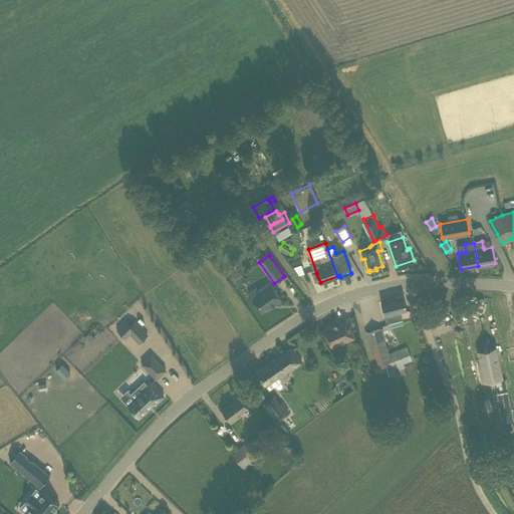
[(303,263),(296,266),(300,274),(306,271),(303,263)]
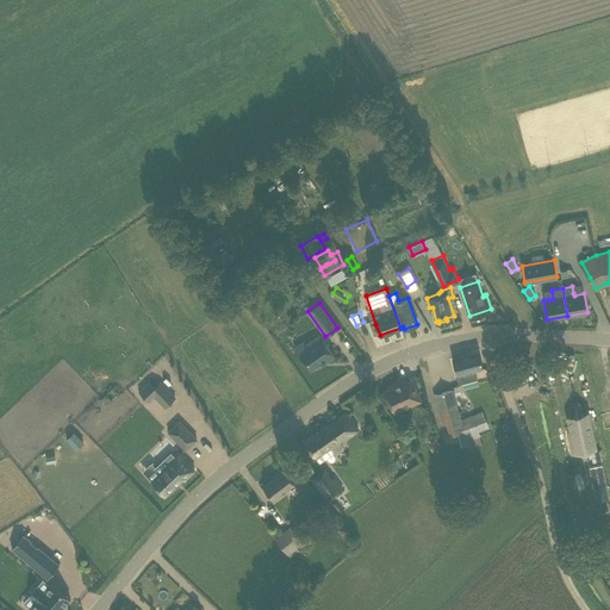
[(304,341),(294,347),(310,369),(319,362),(322,365),(335,356),(319,334),(305,343),(304,341)]
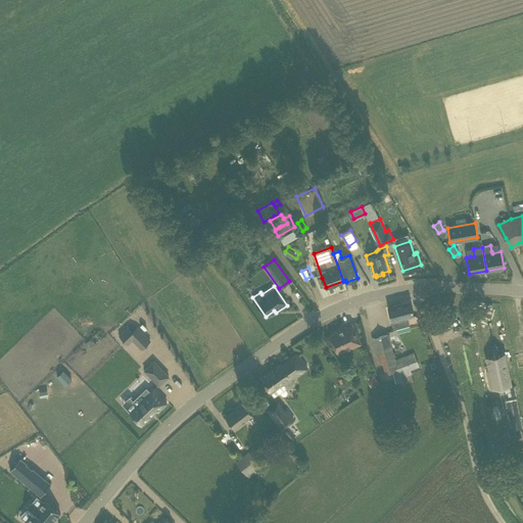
[(390,317),(392,326),(393,329),(409,325),(408,318),(414,316),(410,301),(387,307),(390,317)]
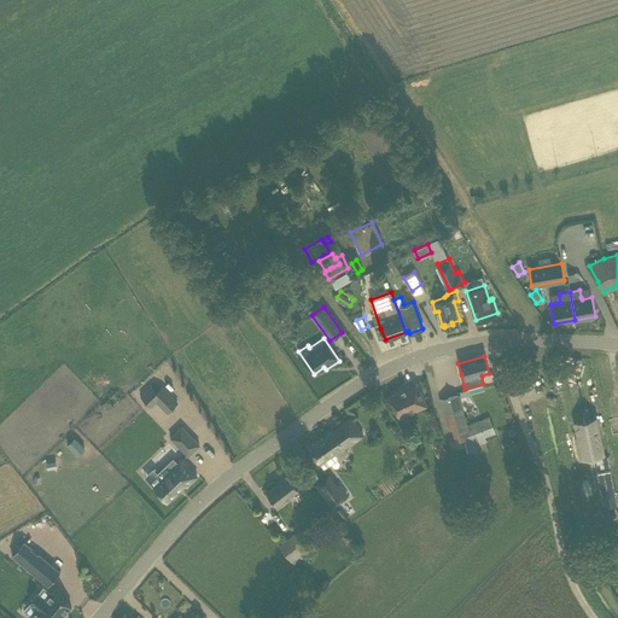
[(420,392),(415,382),(400,390),(400,391),(389,396),(398,418),(426,406),(420,392)]
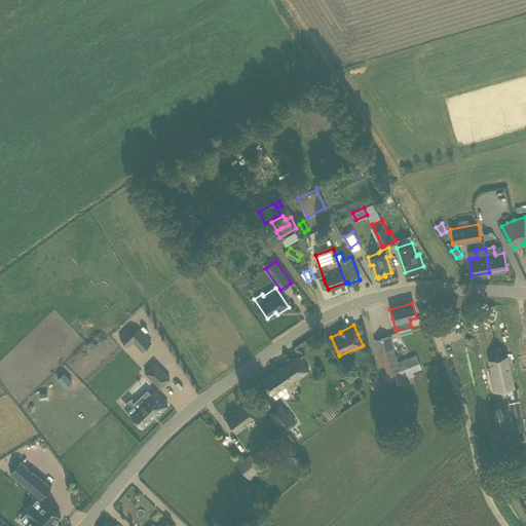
[(128,329),(120,337),(124,342),(126,344),(127,344),(133,338),(143,348),(144,349),(151,343),(138,329),(134,333),(128,329)]
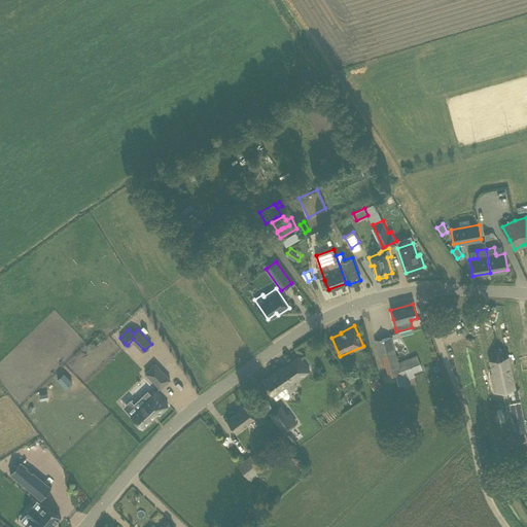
[(390,337),(375,341),(378,355),(382,354),(388,377),(395,375),(398,386),(407,384),(402,373),(406,371),(409,379),(415,377),(413,372),(421,369),(417,355),(397,362),(390,337)]
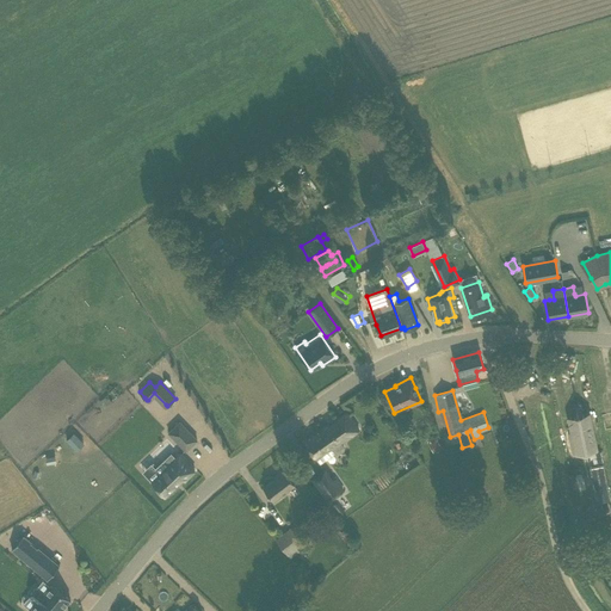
[(603,415),(596,417),(603,450),(610,448),(610,442),(610,439),(610,438),(610,409),(603,412),(603,415)]
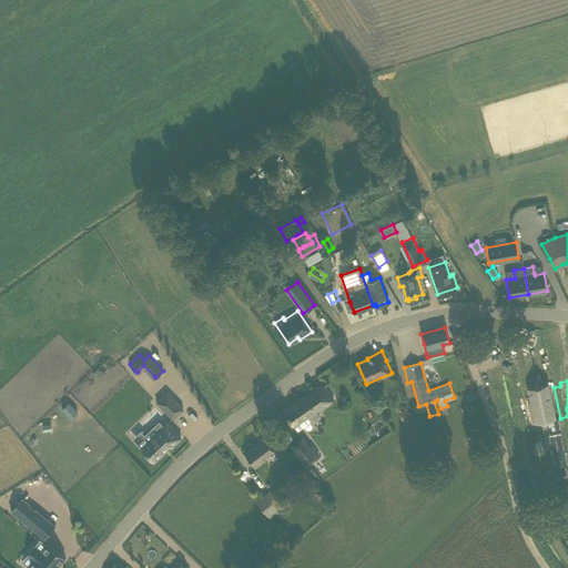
[(316,411),(334,399),(323,383),(284,409),(295,426),(308,417),(312,422),(320,416),(316,411)]
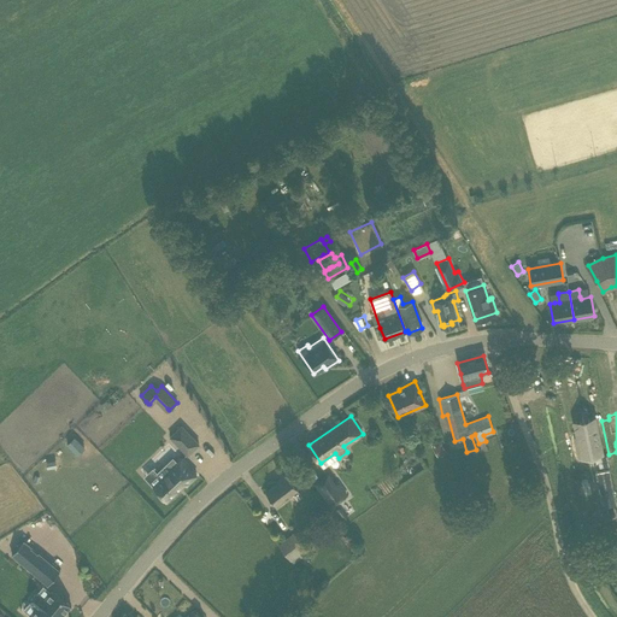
[(594,418),(575,422),(581,448),(591,446),(593,456),(603,453),(594,418)]
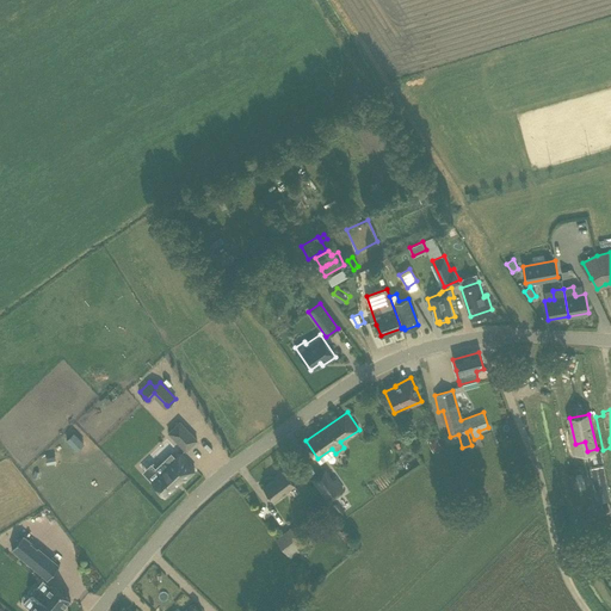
[(179,421),(168,432),(185,451),(197,439),(179,421)]
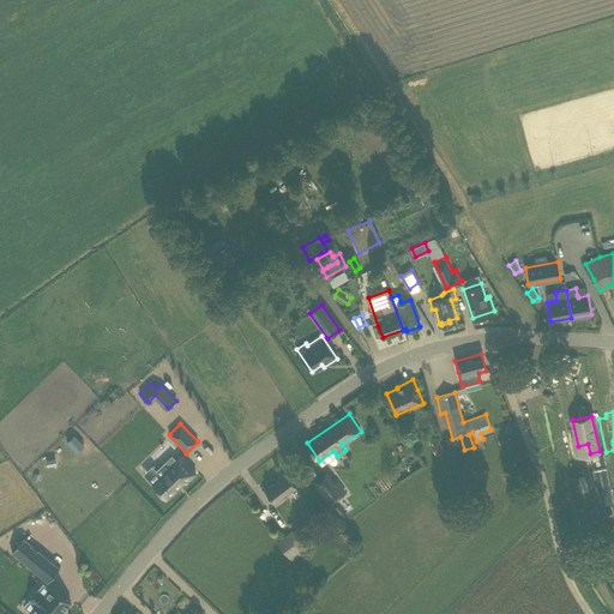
[(74,434),(66,443),(77,453),(84,445),(74,434)]
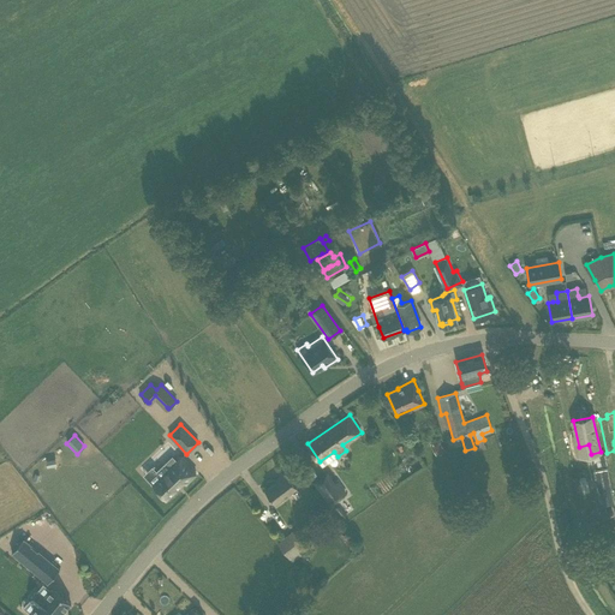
[(180,458),(153,484),(165,497),(167,500),(169,497),(183,484),(185,482),(186,483),(196,473),(180,458)]
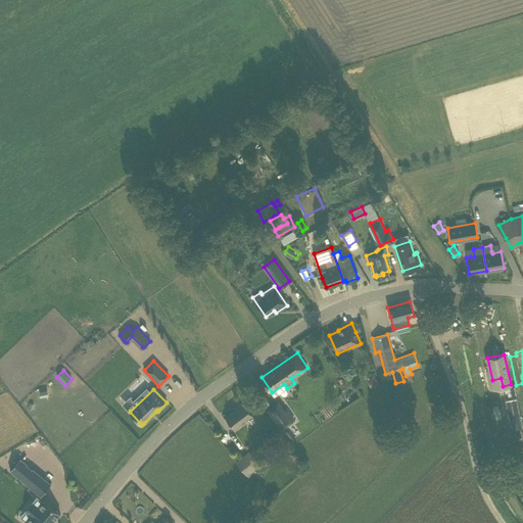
[(292,421),(295,419),(287,409),(286,410),(279,400),(266,410),(281,430),(293,422),(292,421)]
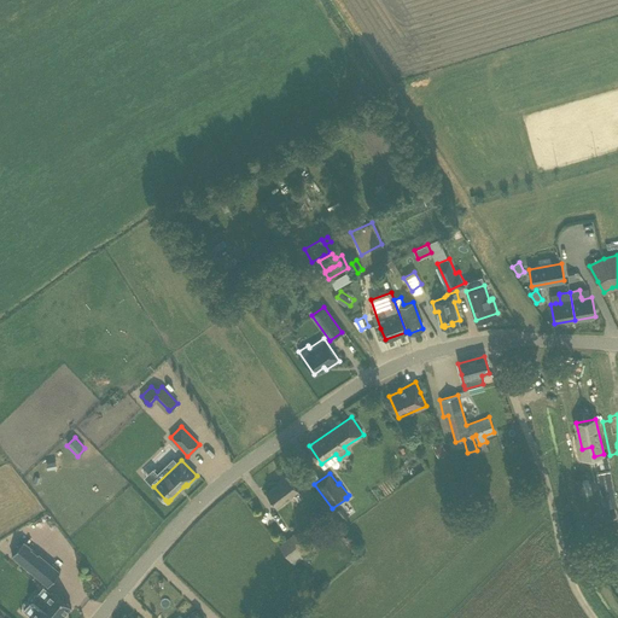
[(297,489),(286,474),(278,481),(280,483),(267,493),(270,497),(272,500),(273,500),(277,505),(297,489)]
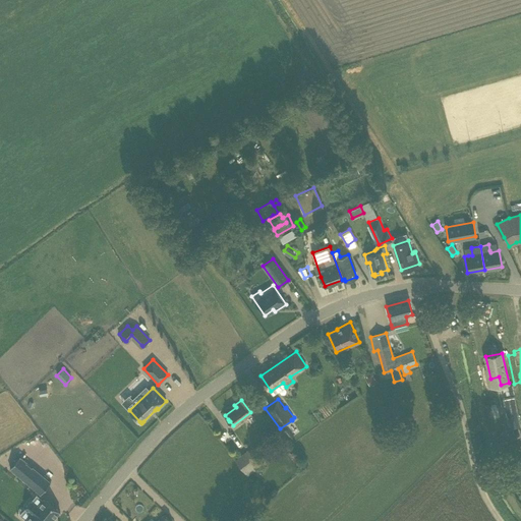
[(252,467),(257,463),(247,451),(235,459),(248,475),(255,470),(252,467)]
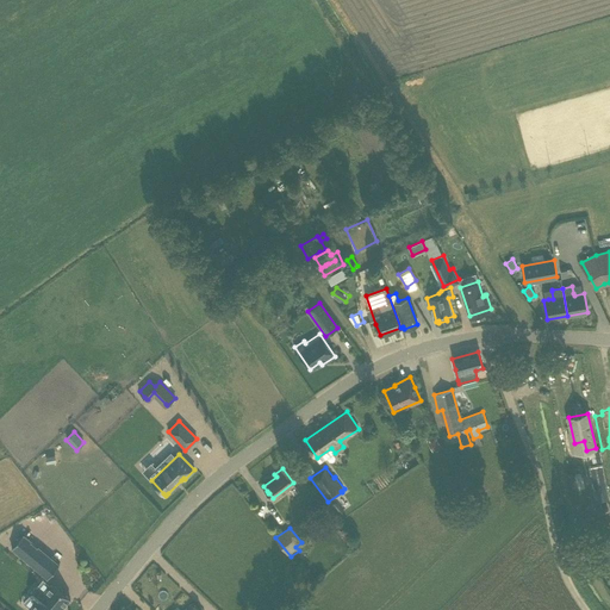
[(24,534),(12,548),(30,562),(48,578),(58,564),(42,548),(38,546),(37,547),(31,541),(31,540),(24,534)]
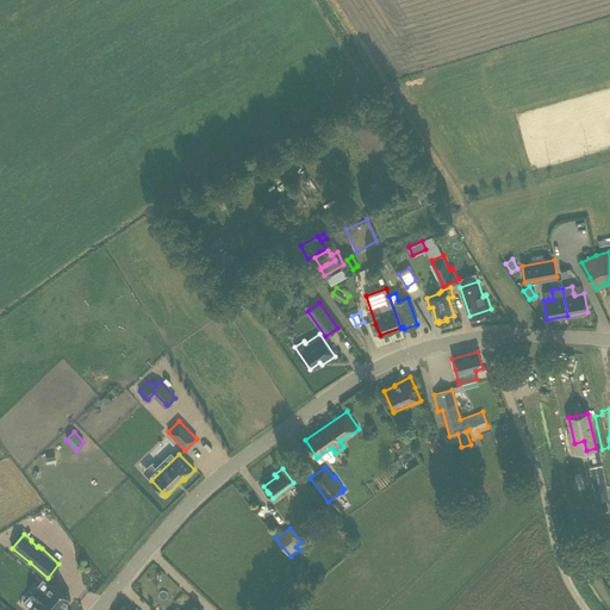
[(609,539),(608,540),(604,534),(598,536),(601,542),(596,545),(604,561),(609,558),(609,539)]
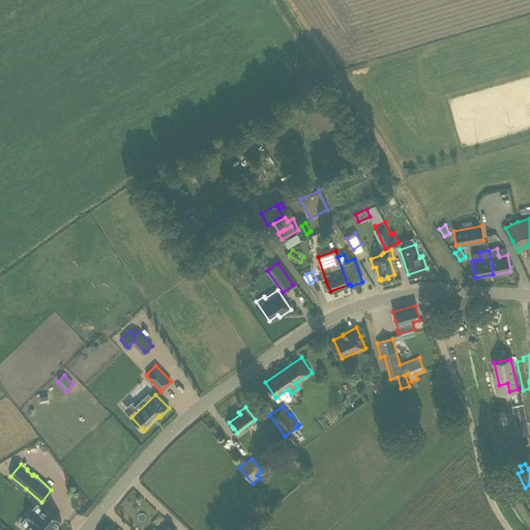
[(43,507),(37,516),(31,509),(25,518),(31,523),(25,529),(54,529),(53,529),(60,521),(43,507)]
